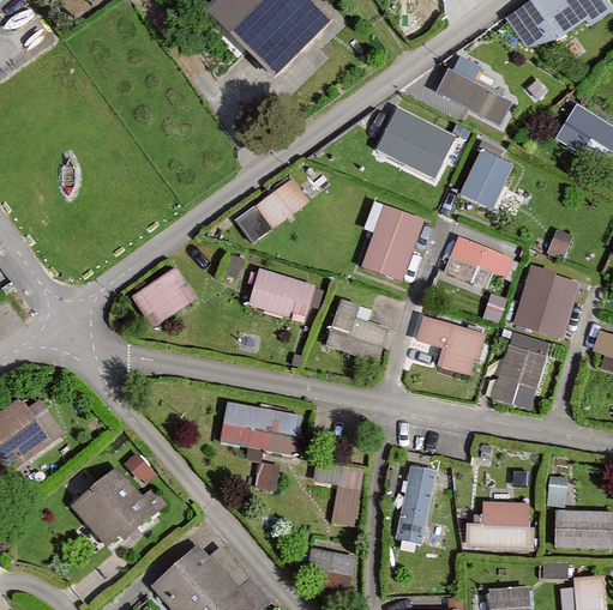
[(332,22),(311,0),(218,0),(205,13),(274,82),(332,22)]
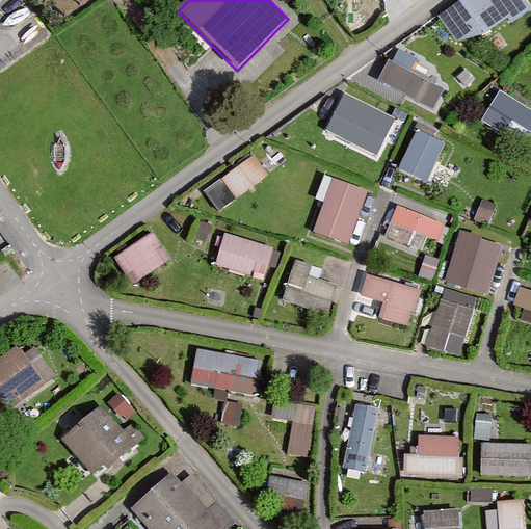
[(453,0),(436,12),(453,37),(509,19),(527,7),(522,0),(453,0)]
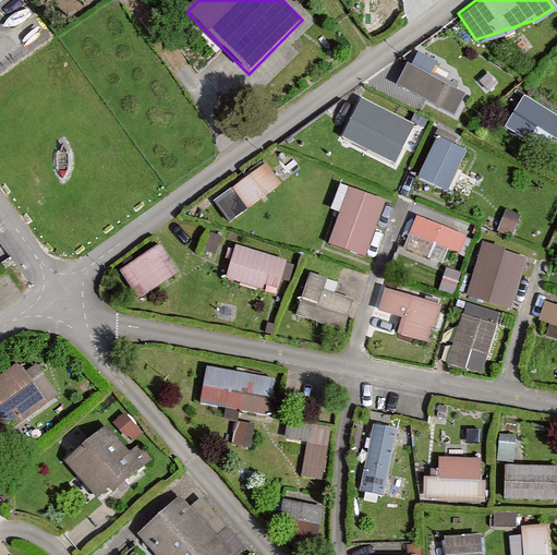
[(453,113),(464,92),(407,63),(396,86),(453,113)]
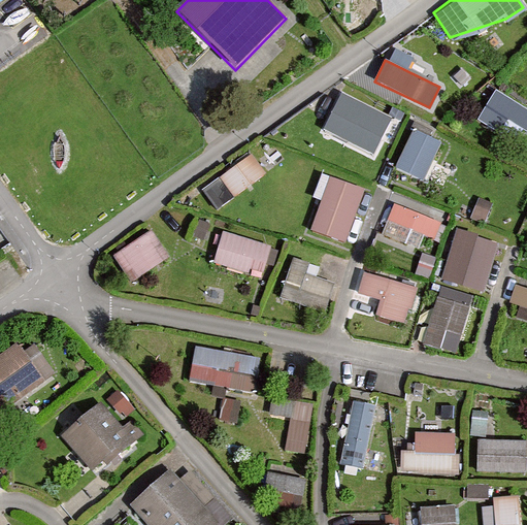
[(526,109),(494,90),(476,120),(502,135),(509,123),(526,133),(526,109)]
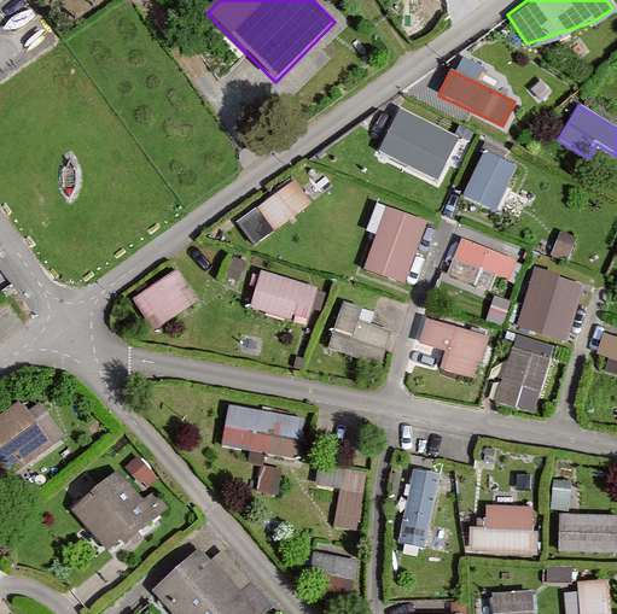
[(453,134),(391,107),(373,147),(435,174),(453,134)]
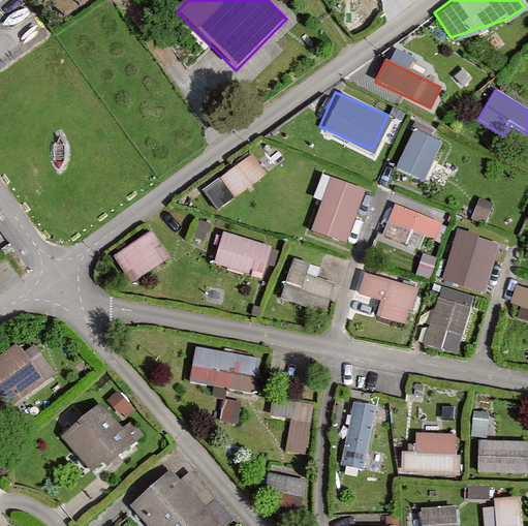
[(442,144),(415,129),(396,166),(423,181),(442,144)]
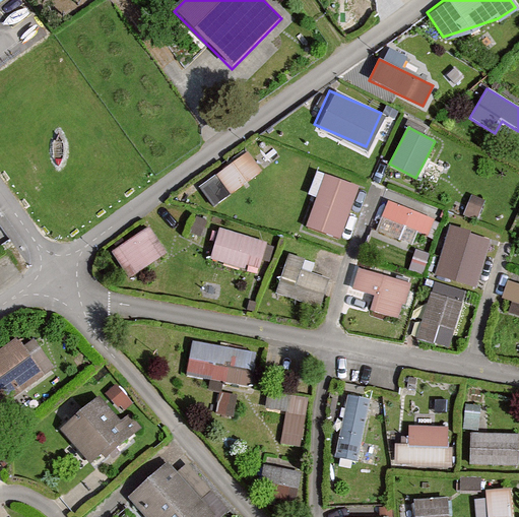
[(258,172),(244,152),(216,174),(231,193),(258,172)]
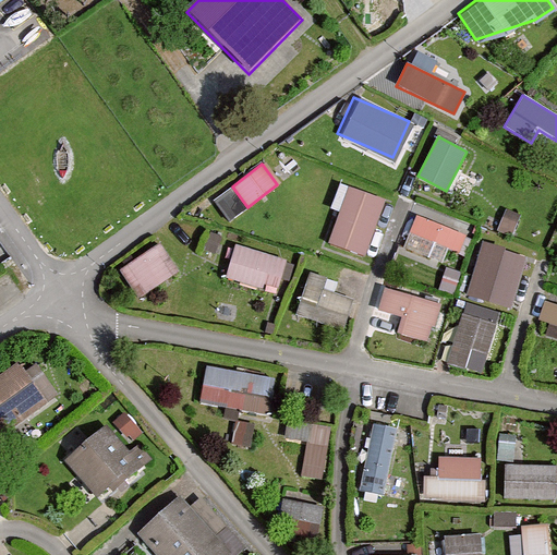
[(385,198),(349,186),(330,243),(365,255),(385,198)]
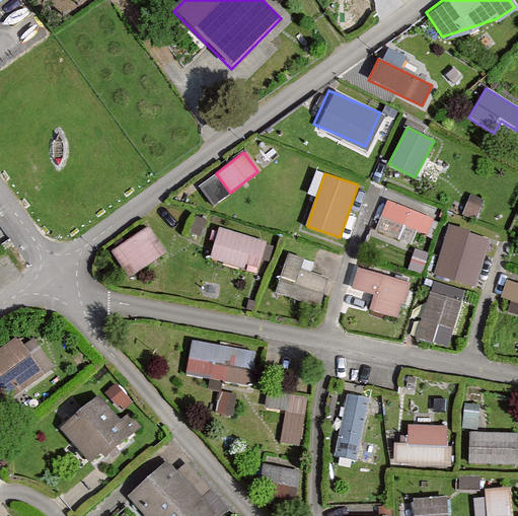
[(484,198),(468,193),(461,214),(475,219),(484,198)]
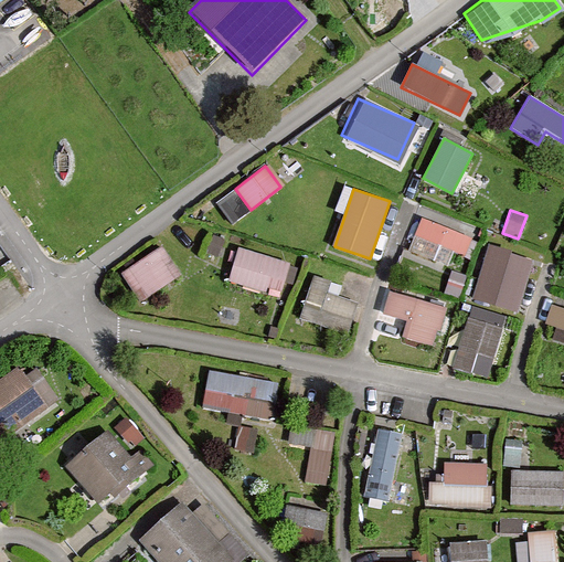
[(475,237),(421,218),(413,237),(467,258),(475,237)]
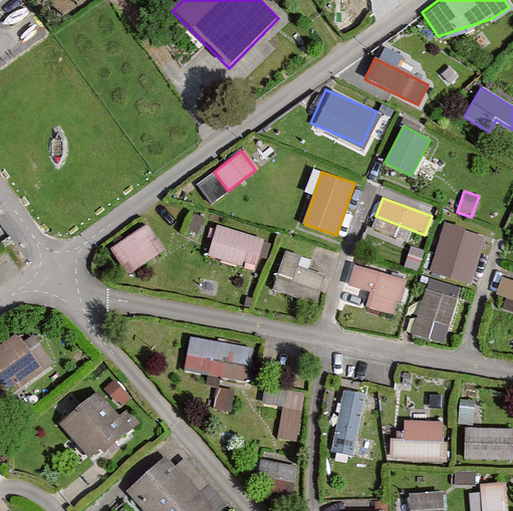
[(159,247),(141,223),(106,248),(123,272),(159,247)]
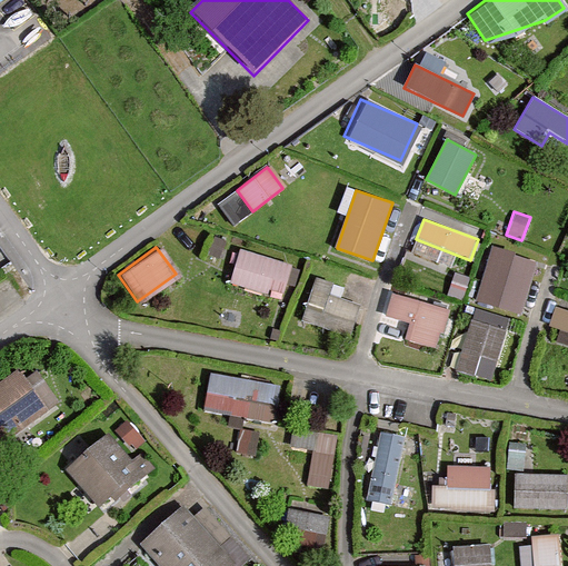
[(286,262),(233,248),(225,280),(277,296),(286,262)]
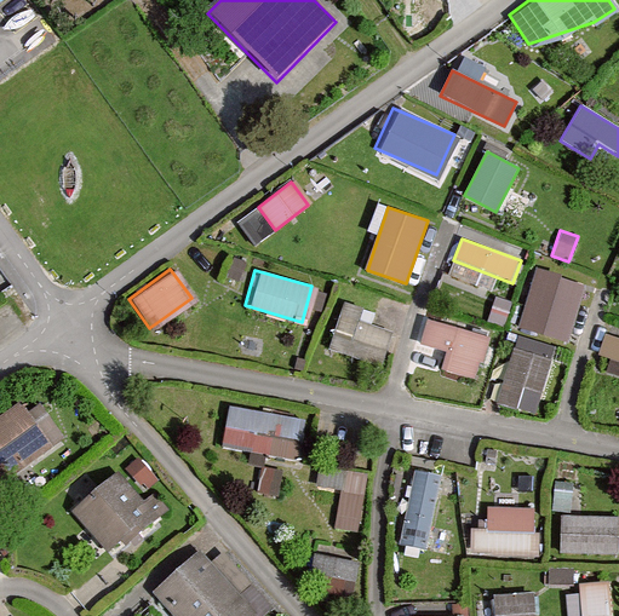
[(568,295),(531,282),(517,321),(556,333),(568,295)]
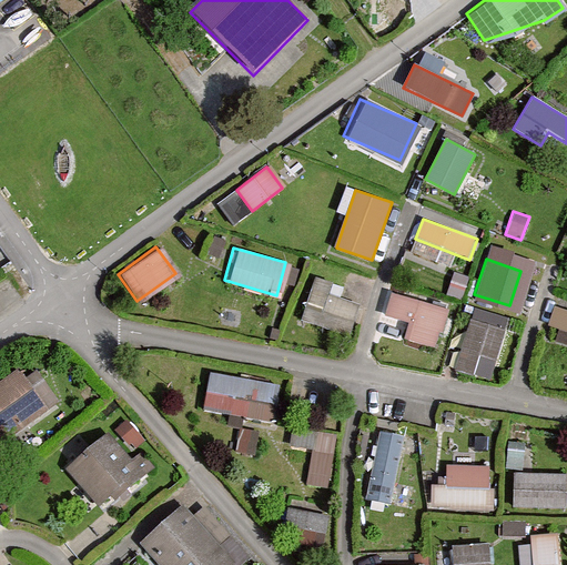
[(344,284),(313,275),(297,325),(348,340),(360,303),(340,298),(344,284)]
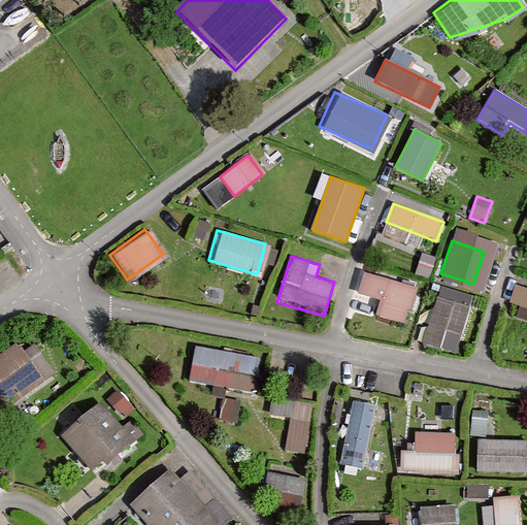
[(417,287),(364,272),(357,295),(379,301),(374,316),(406,325),(417,287)]
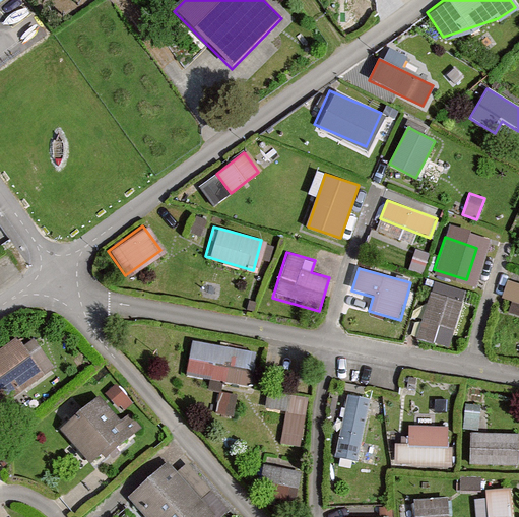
[(518,283),(506,280),(501,299),(518,304),(518,283)]
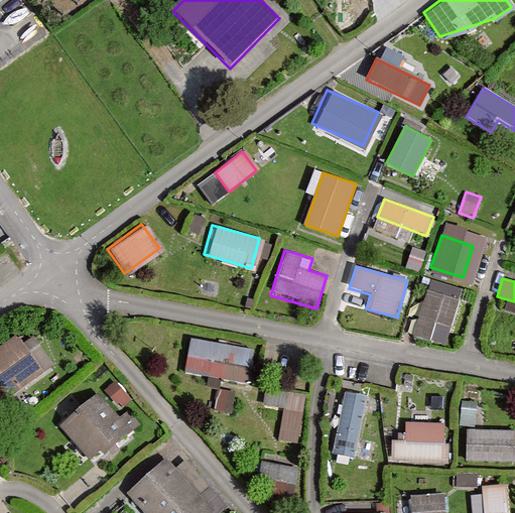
[(460,299),(426,289),(413,336),(446,345),(460,299)]
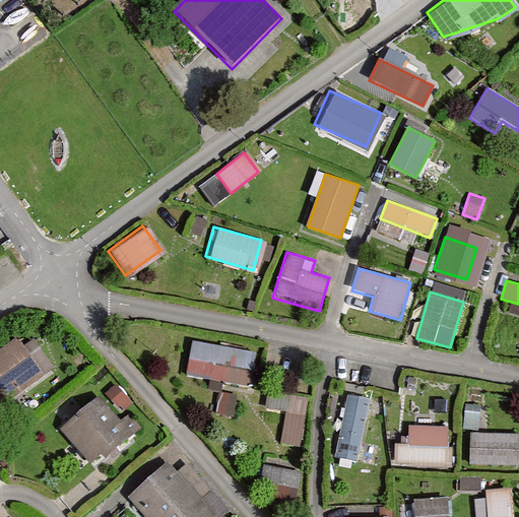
[(0,403),(40,372),(7,333),(0,338),(0,403)]
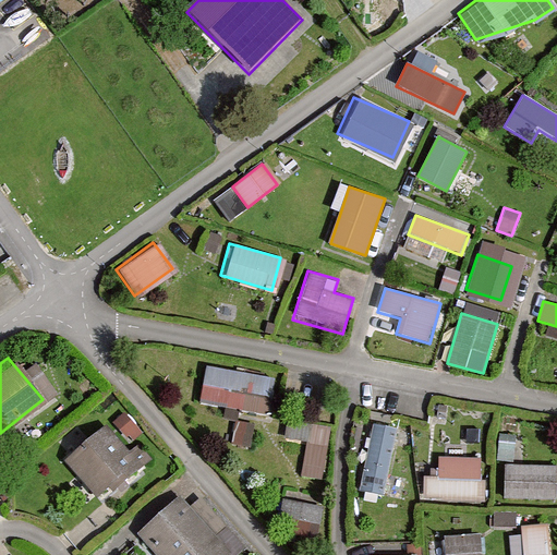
[(273,377),(205,366),(198,402),(267,413),(273,377)]
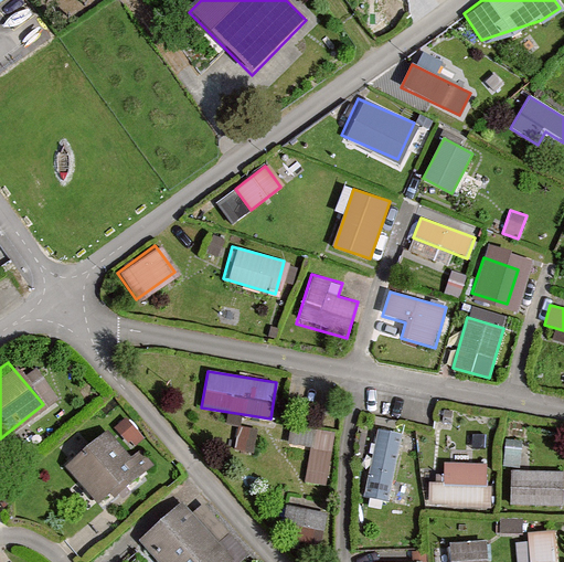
[(236,441),(256,445),(261,421),(241,417),(236,441)]
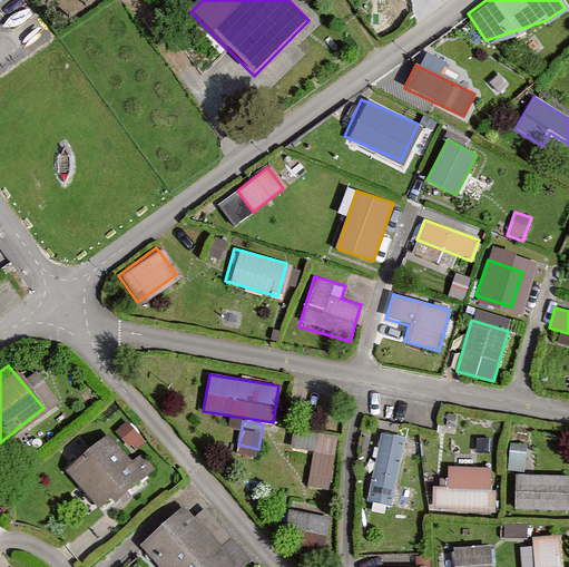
[(337,436),(293,429),(290,448),(313,451),(307,485),(329,488),(337,436)]
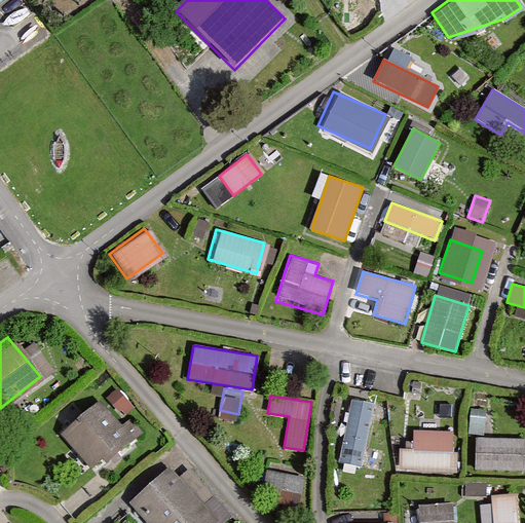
[(125,434),(94,397),(55,430),(87,467),(125,434)]
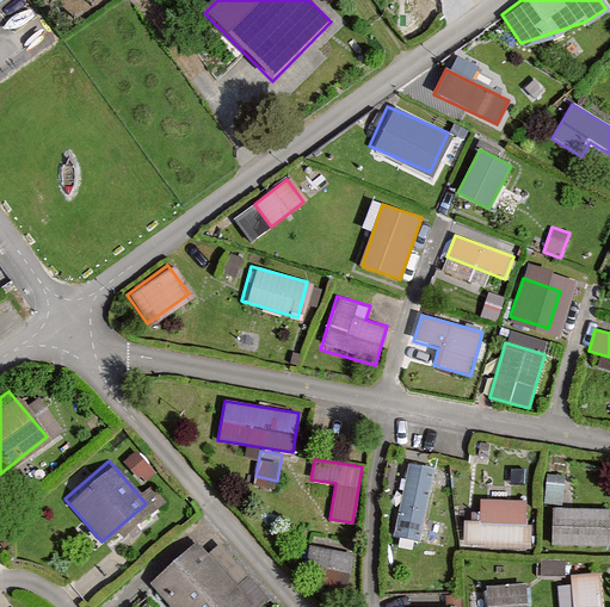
[(433,469),(407,463),(393,537),(420,542),(433,469)]
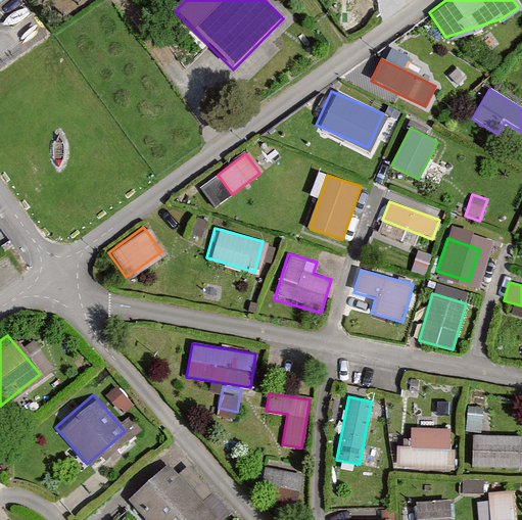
[(449,429),(410,428),(410,445),(396,445),(396,468),(454,470),(454,450),(449,450),(449,429)]
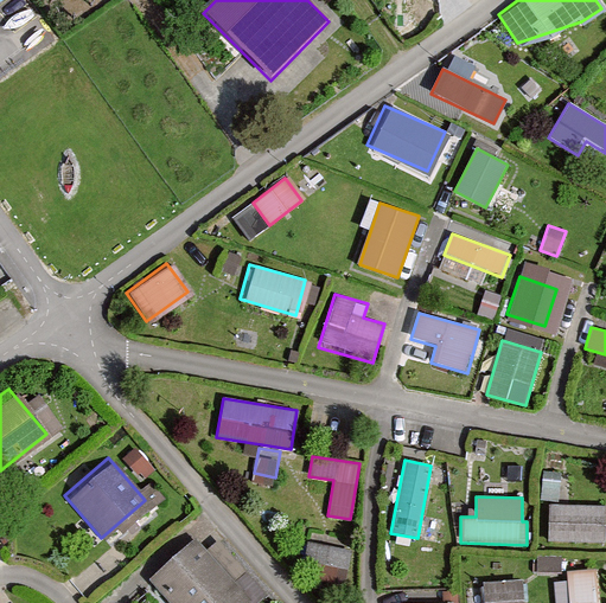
[(604,506),(548,505),(547,541),(603,541),(604,506)]
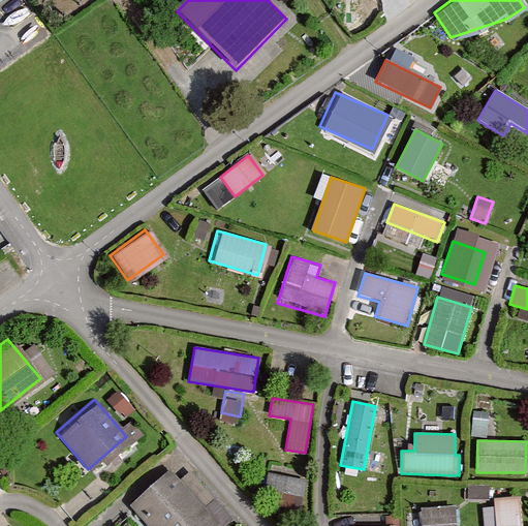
[(219,525),(220,525),(171,469),(129,505),(147,525),(219,525)]
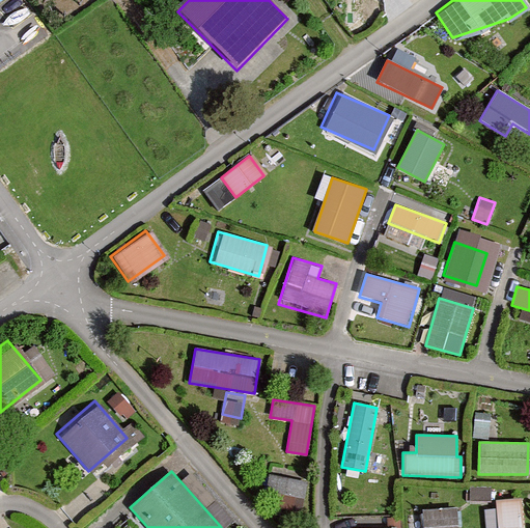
[(307,481),(269,474),(263,499),(272,500),(271,507),(301,512),(307,481)]
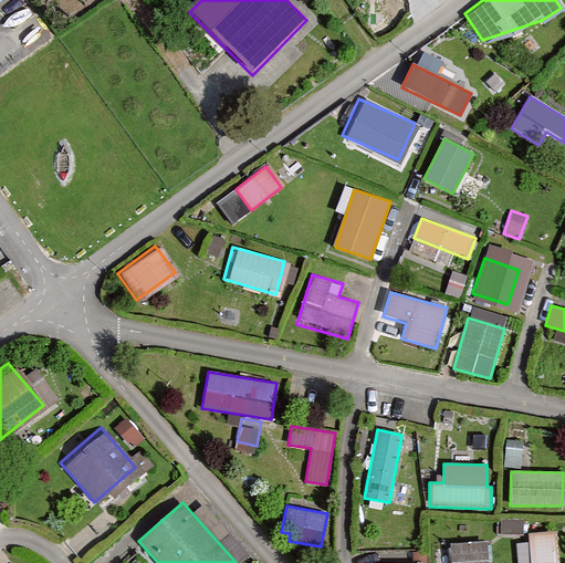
[(557,562),(555,530),(527,533),(530,562),(557,562)]
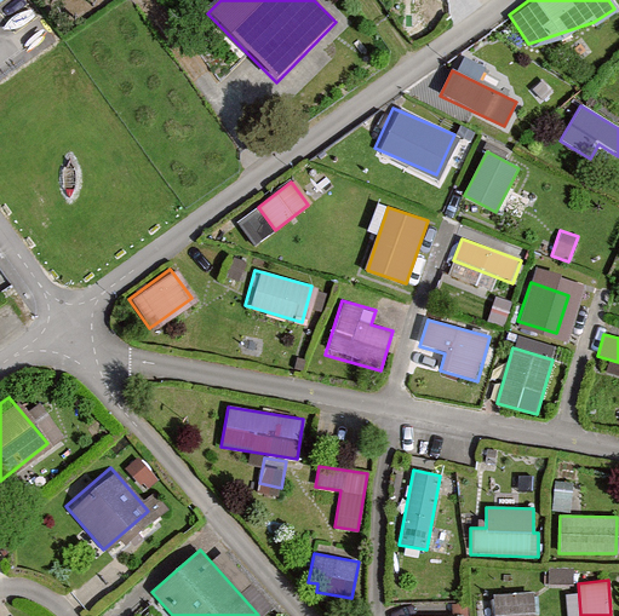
[(536,615),(534,593),(496,596),(496,615),(536,615)]
